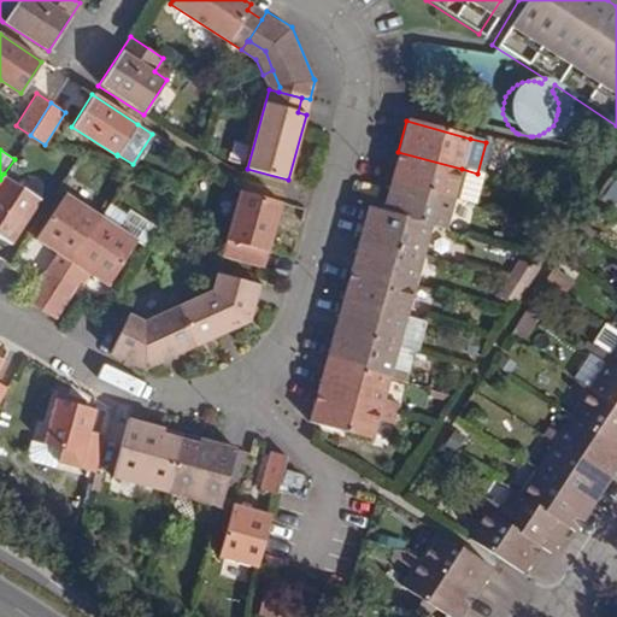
[(389,181),(453,199),(474,204),(481,174),(477,174),(462,169),(398,152),(389,181)]
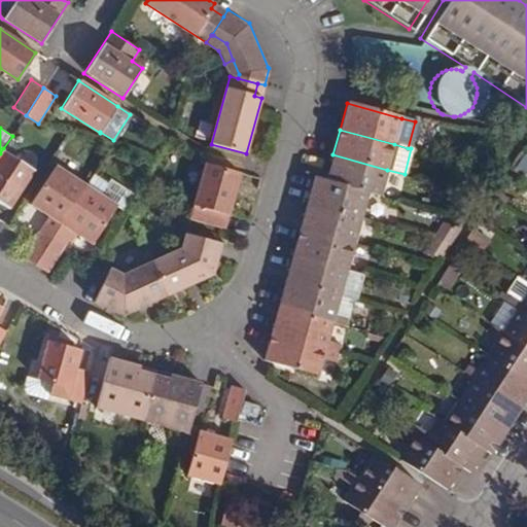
[(3,148),(0,153),(0,201),(8,207),(34,168),(3,148)]
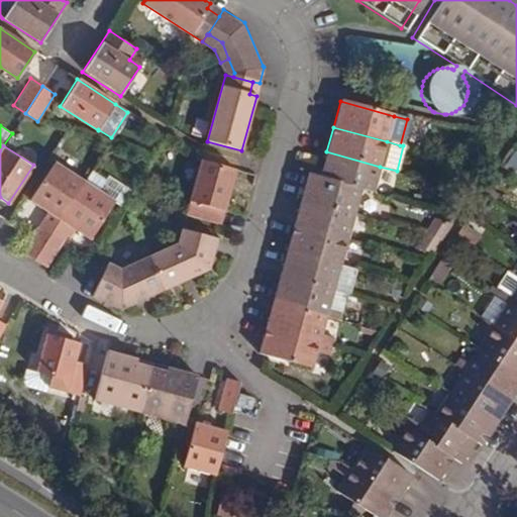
[(318,178),(362,189),(373,193),(380,167),(326,151),(318,178)]
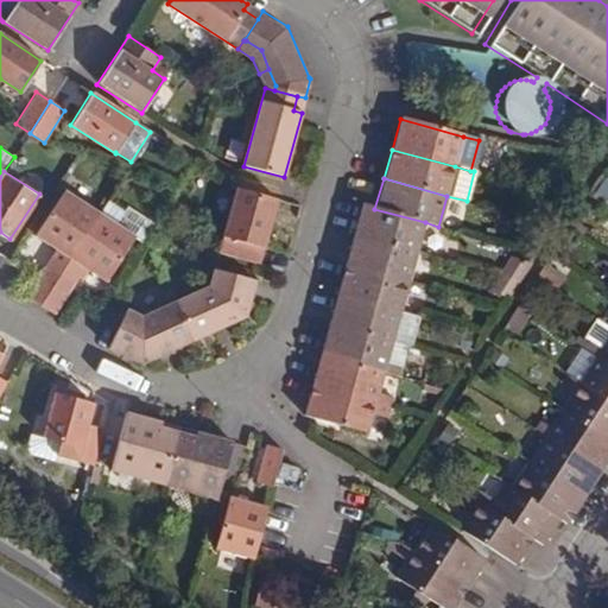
[(278,200),(238,189),(220,253),(260,264),(278,200)]
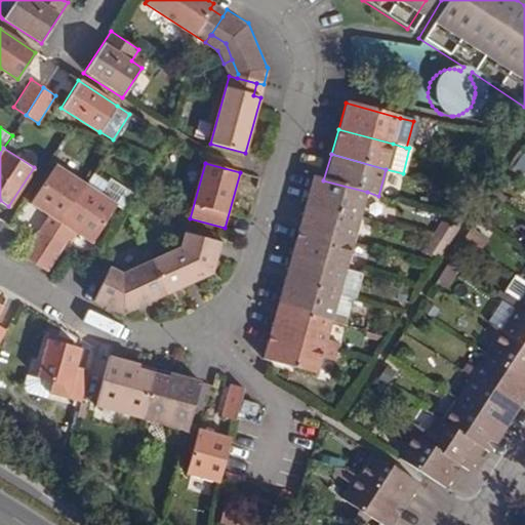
[(58,224),(84,185),(54,165),(29,204),(58,224)]
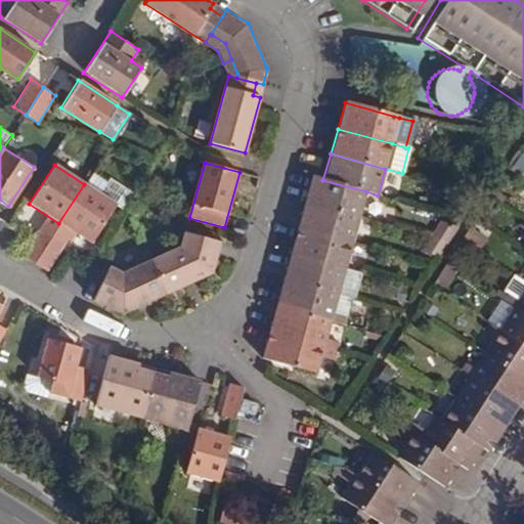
[(90,174),(84,184),(58,223),(49,236),(32,263),(44,271),(64,239),(71,238),(74,233),(89,243),(114,205),(121,210),(130,194),(106,179),(104,183),(90,174)]
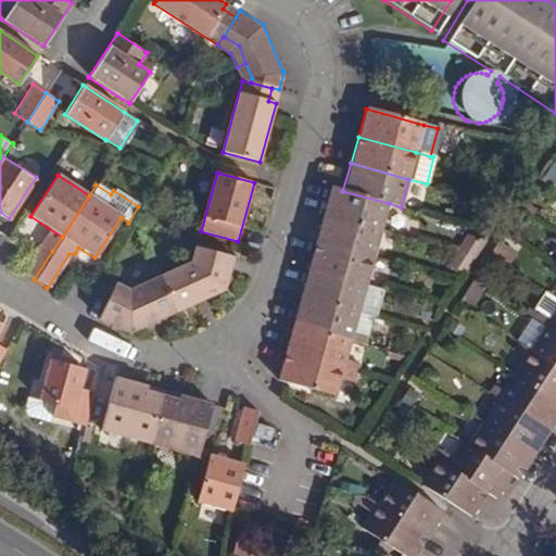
[(330,188),(323,214),(381,230),(389,203),(342,191),(330,188)]
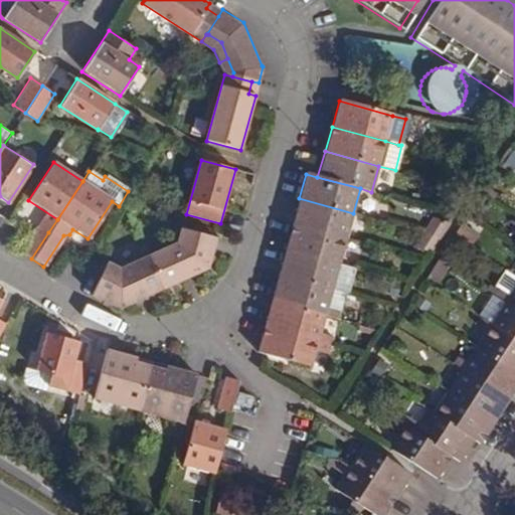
[(353,213),(299,198),(292,224),(346,238),(353,213)]
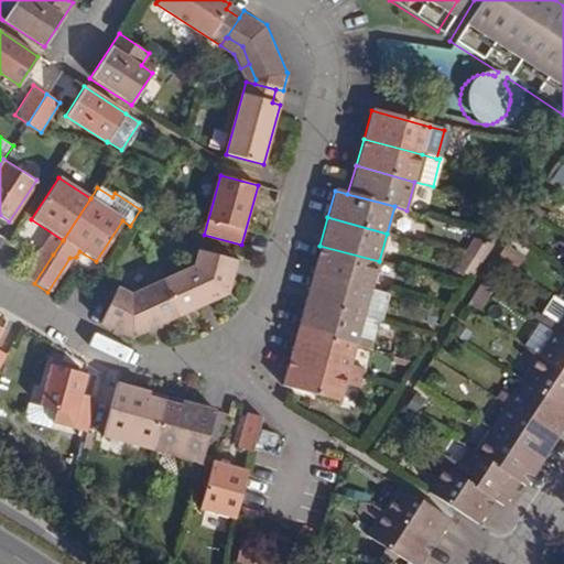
[(481,260),(492,245),(475,240),(465,255),(481,260)]
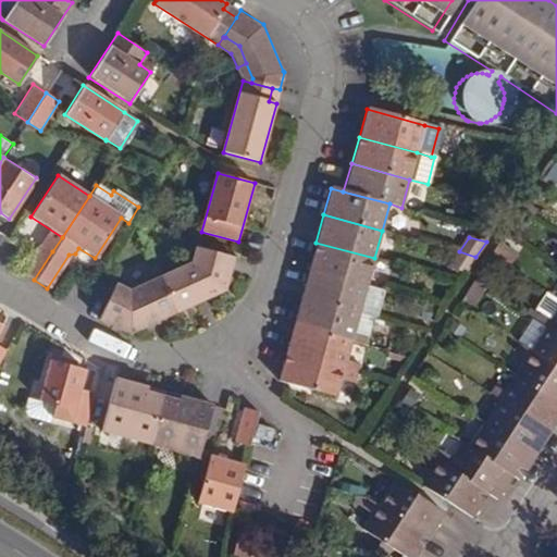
[(34,280),(52,251),(39,243),(21,271),(34,280)]
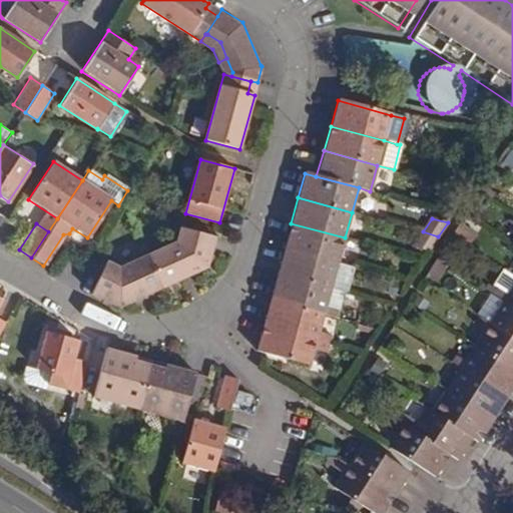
[(337,264),(345,237),(291,223),(284,248),(337,264)]
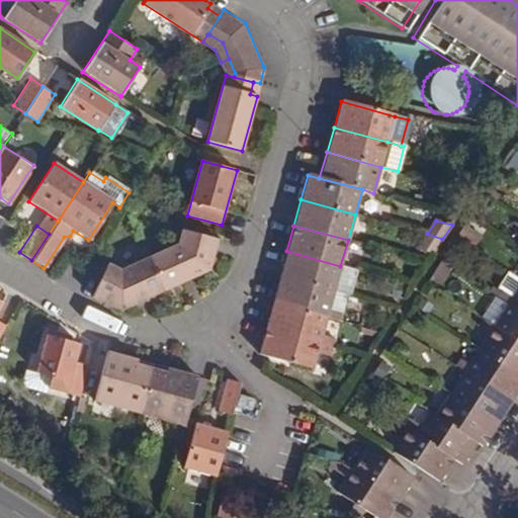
[(183,230),(179,244),(148,258),(163,290),(209,269),(218,239),(183,230)]
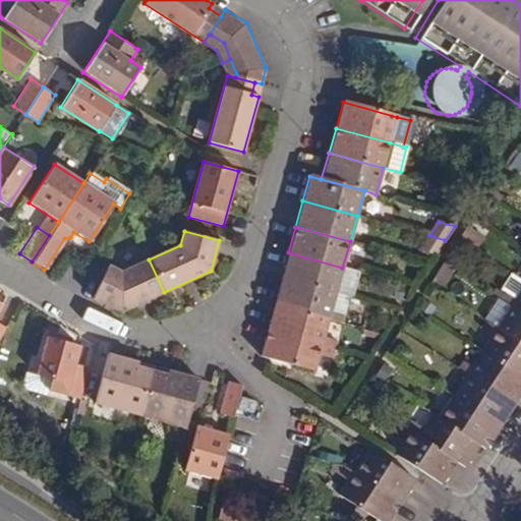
[(436,254),(445,240),(429,235),(420,250),(436,254)]
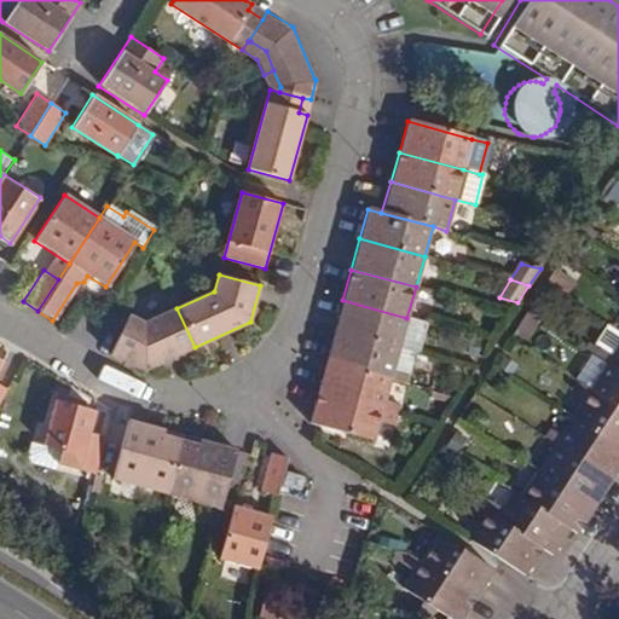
[(549,301),(537,294),(526,311),(538,318),(549,301)]
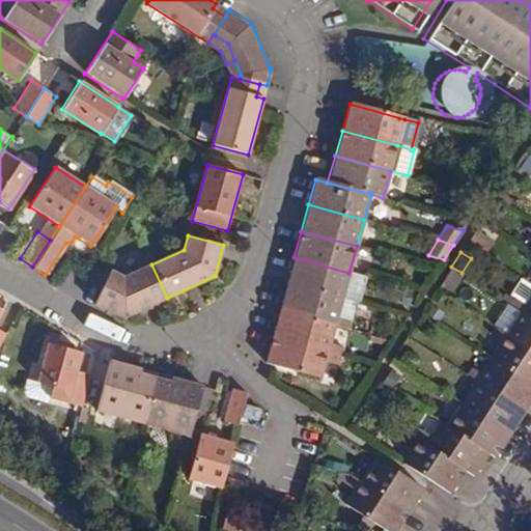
[(341,299),(348,273),(294,257),(286,284),(341,299)]
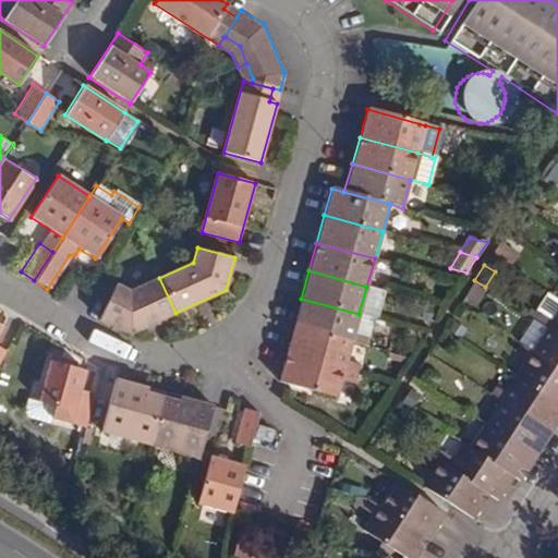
[(130,334),(176,313),(159,278),(129,292),(113,286),(109,294),(98,319),(130,334)]
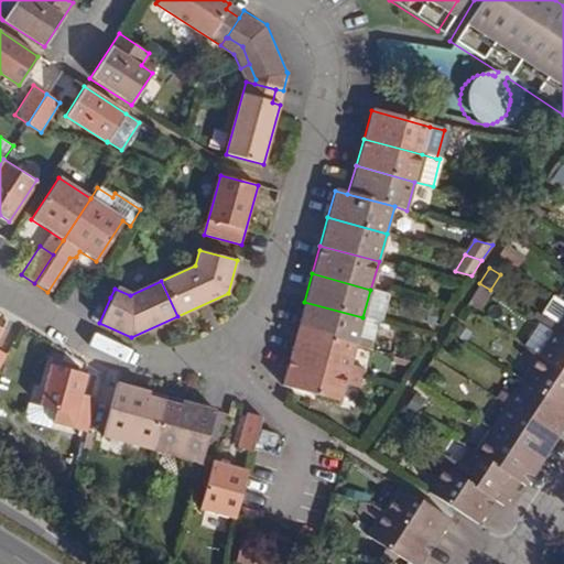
[(563,303),(560,301),(544,325),(554,332),(563,337),(563,303)]
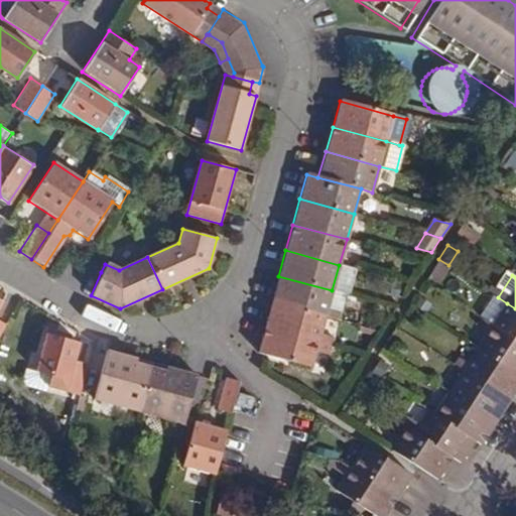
[(271,301),(325,316),(332,290),(278,276),(271,301)]
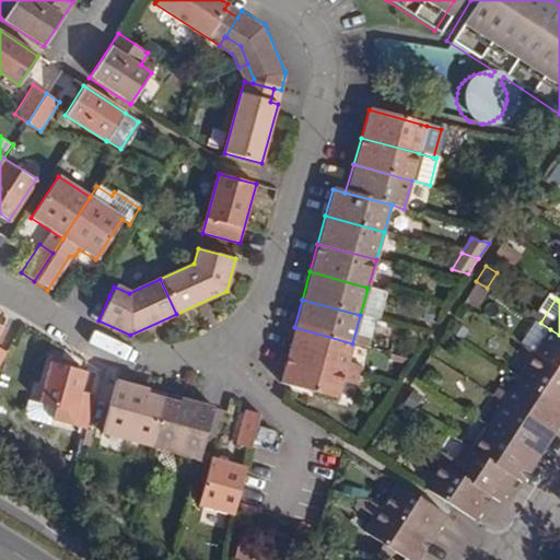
[(559,335),(550,329),(540,323),(535,319),(520,343),(525,347),(559,370),(559,335)]
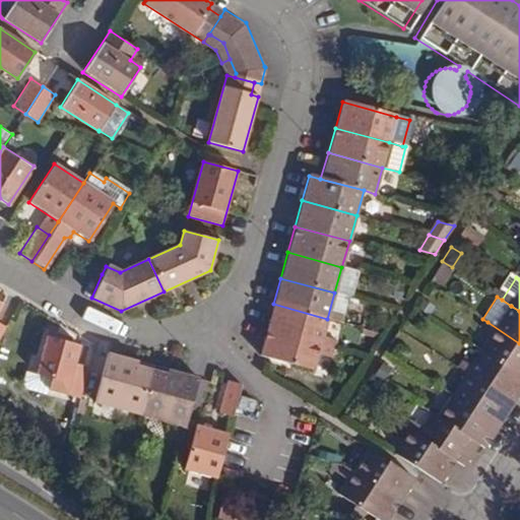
[(266,330),(320,344),(327,319),(273,304),(266,330)]
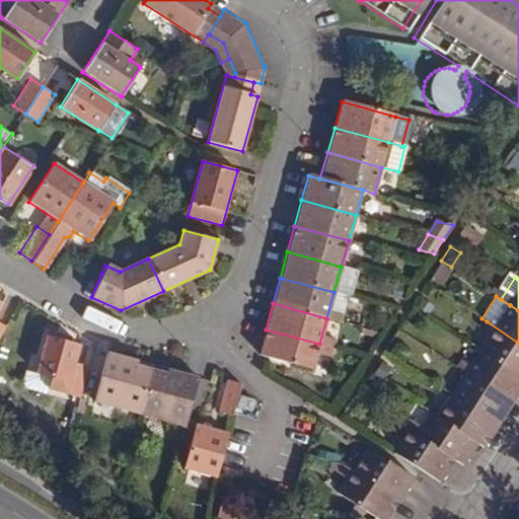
[(491,335),(480,350),(518,375),(518,343),(487,321),(483,328),(491,335)]
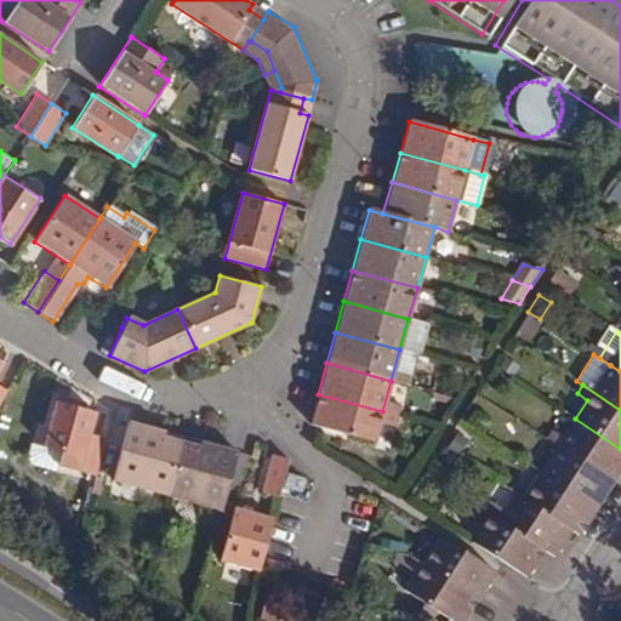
[(374,443),(382,411),(318,394),(309,425),(319,427),(374,443)]
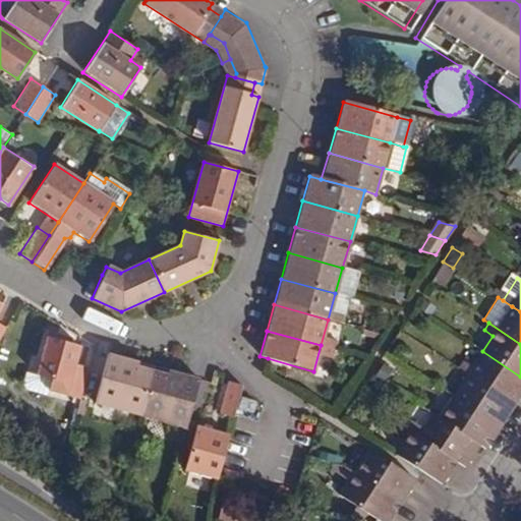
[(78,346),(47,338),(38,372),(25,369),(20,389),(46,397),(48,390),(79,398),(88,368),(73,364),(78,346)]
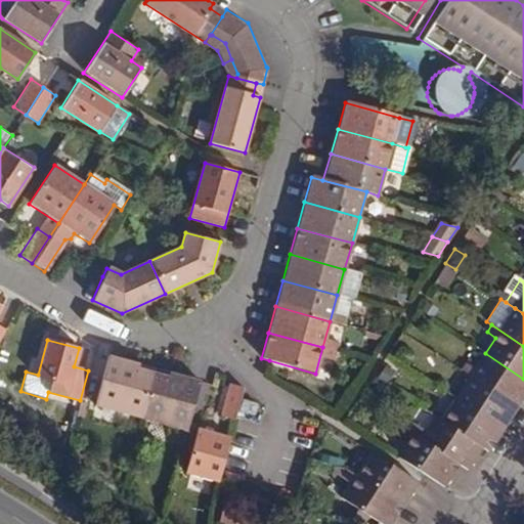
[(461,370),(470,377),(517,407),(523,396),(523,379),(485,353),(474,370),(465,365),(461,370)]
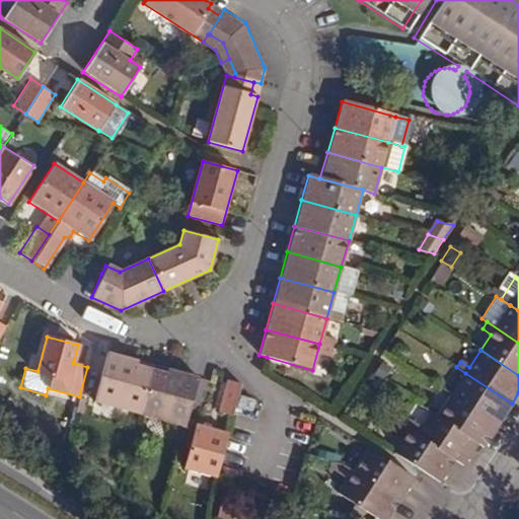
[(95,400),(140,414),(153,369),(138,365),(139,361),(122,355),(115,354),(108,353),(95,400)]
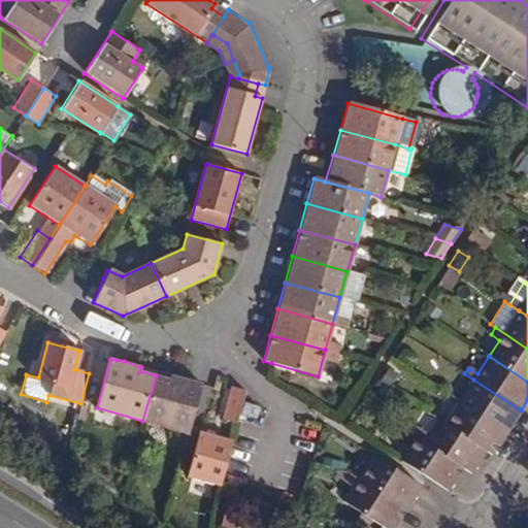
[(202,384),(171,375),(170,380),(156,375),(142,421),(189,433),(202,384)]
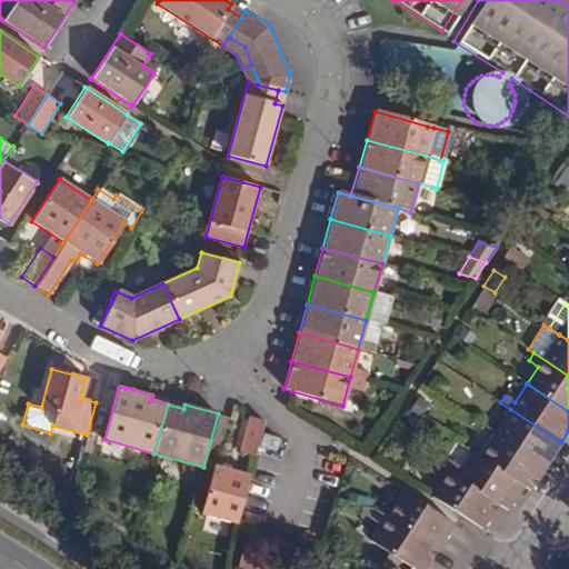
[(510,409),(495,433),(546,467),(561,442),(510,409)]
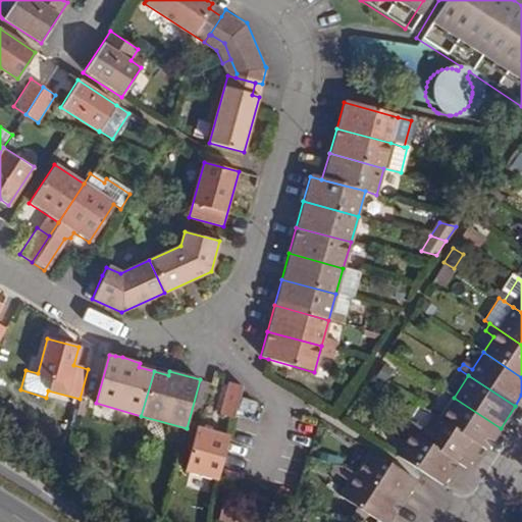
[(235,417),(237,410),(243,386),(229,382),(222,406),(221,414),(235,417)]
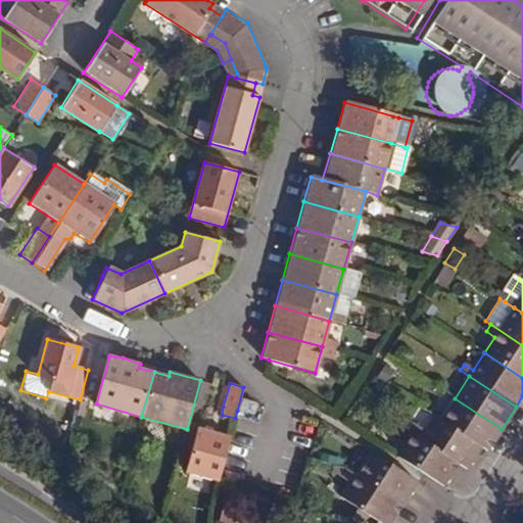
[(439,422),(479,447),(486,453),(502,429),(455,398),(439,422)]
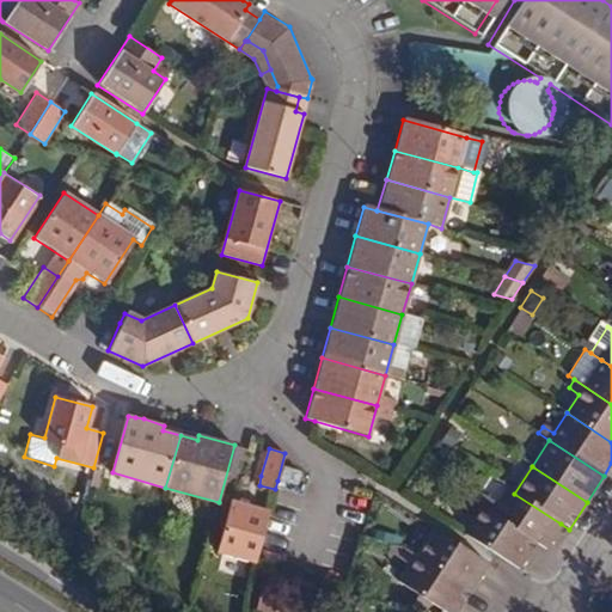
[(479,507),(534,543),(544,549),(561,524),(514,494),(506,488),(496,503),(482,495),(476,505),(479,507)]
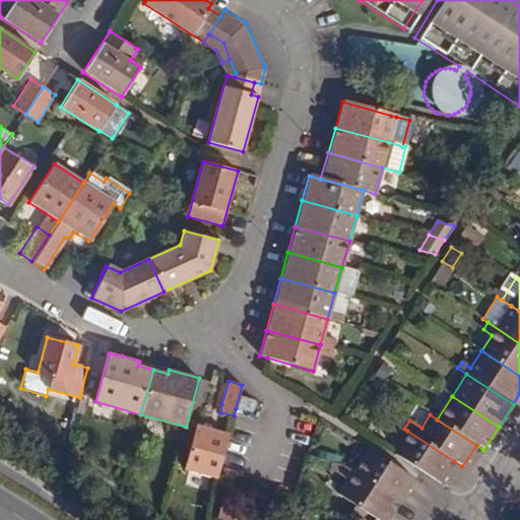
[(197,425),(185,468),(216,477),(229,434),(197,425)]
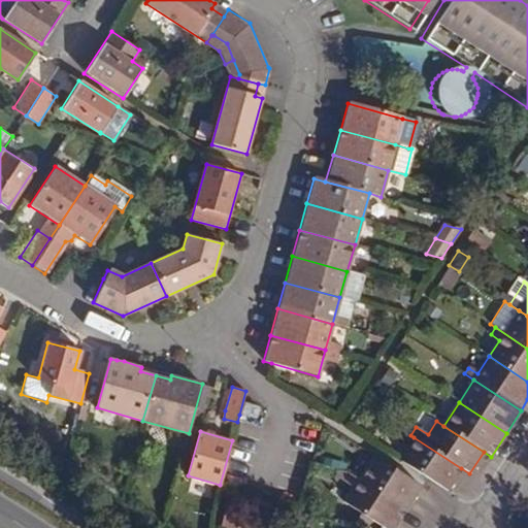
[(446,491),(461,468),(414,437),(398,460),(446,491)]
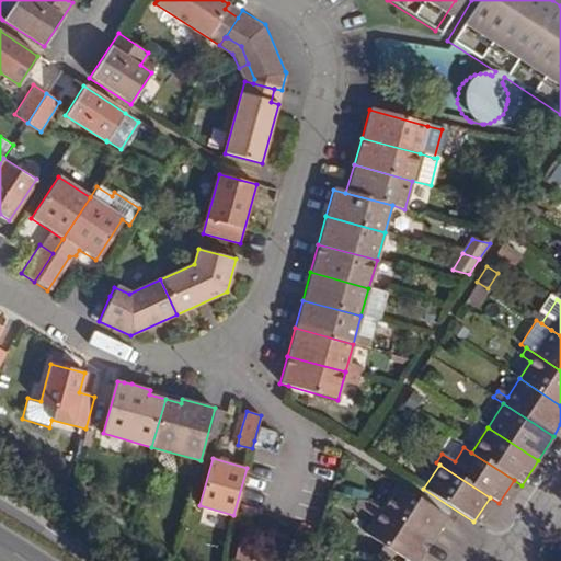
[(395,483),(378,508),(430,542),(446,517),(395,483)]
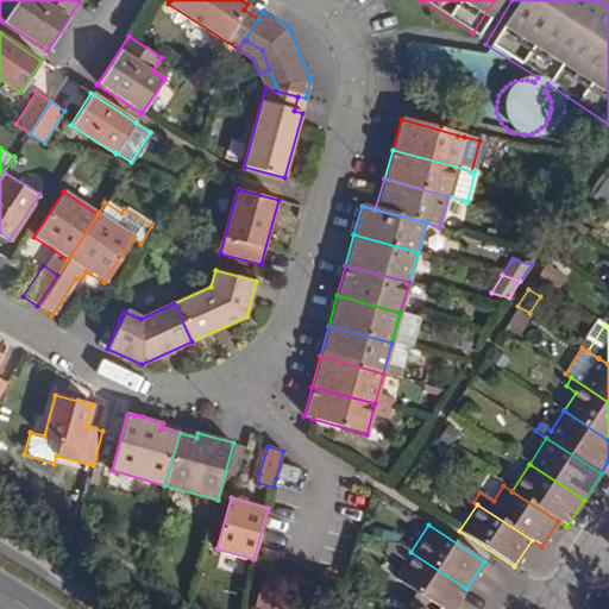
[(452,608),(466,589),(410,552),(400,545),(396,552),(407,559),(395,577),(439,607),(441,608),(452,608)]
